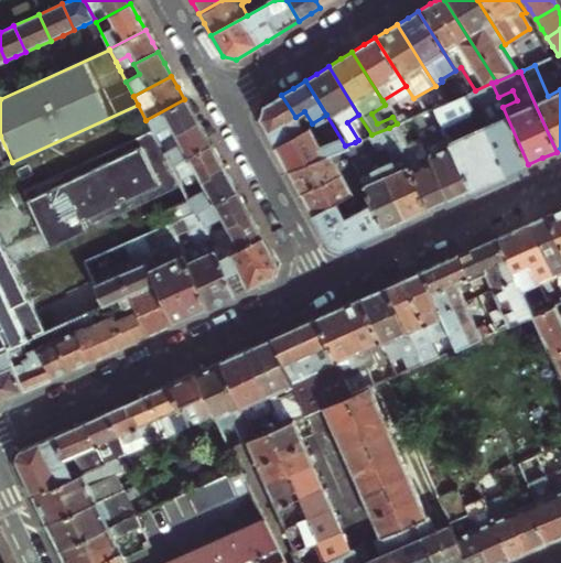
[(479,120),(505,175),(516,170),(528,164),(503,107),(498,97),(492,83),(475,90),(467,94),(474,107),(479,120)]
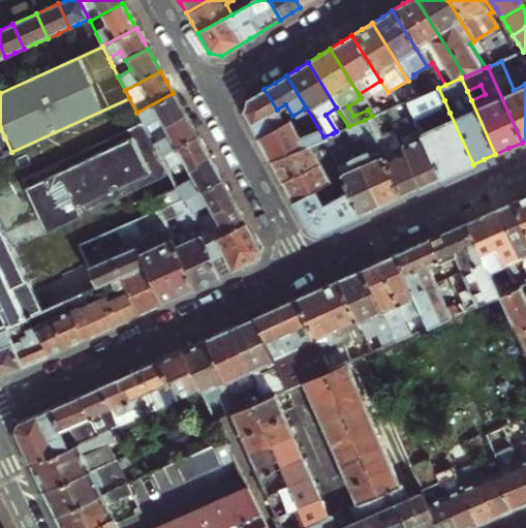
[(418,97),(404,102),(410,116),(444,100),(438,88),(418,97)]
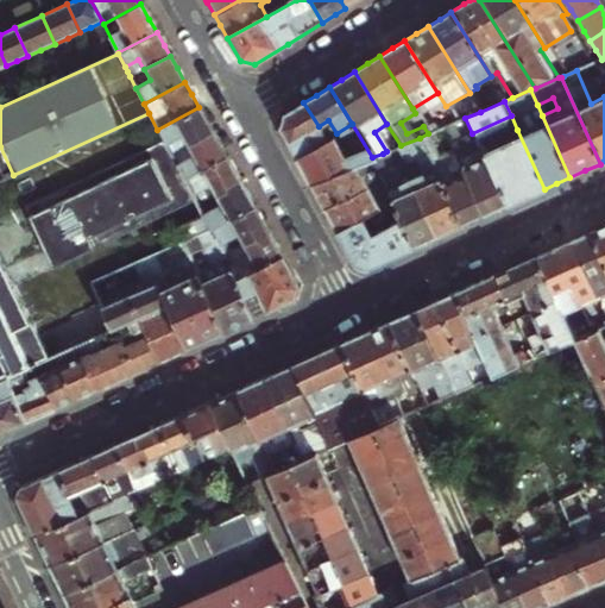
[(327,139),(319,126),(303,102),(294,108),(282,116),(278,131),(294,160),(327,139)]
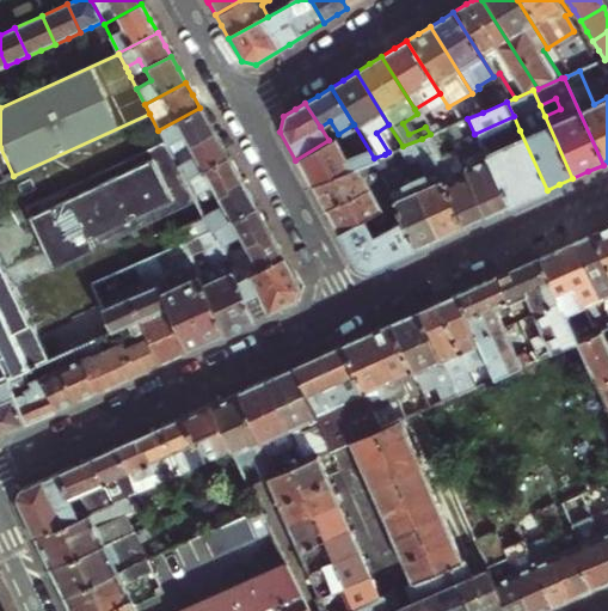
[(478,103),(453,114),(459,123),(467,118),(483,112),(478,103)]
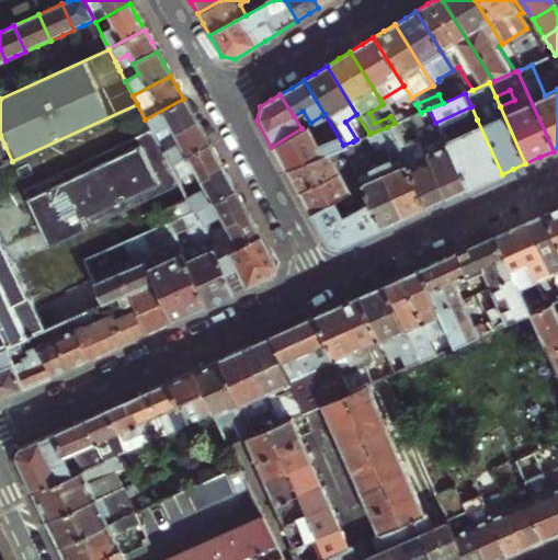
[(156,144),(196,122),(190,110),(183,99),(145,120),(150,130),(156,144)]
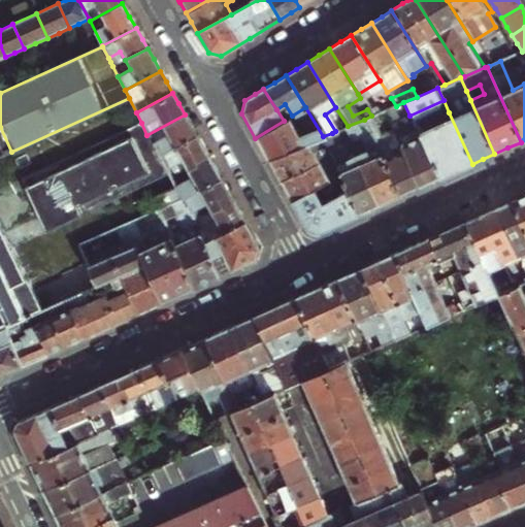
[(365,105),(367,109),(371,116),(373,116),(383,111),(391,107),(396,106),(391,98),(389,95),(365,105)]
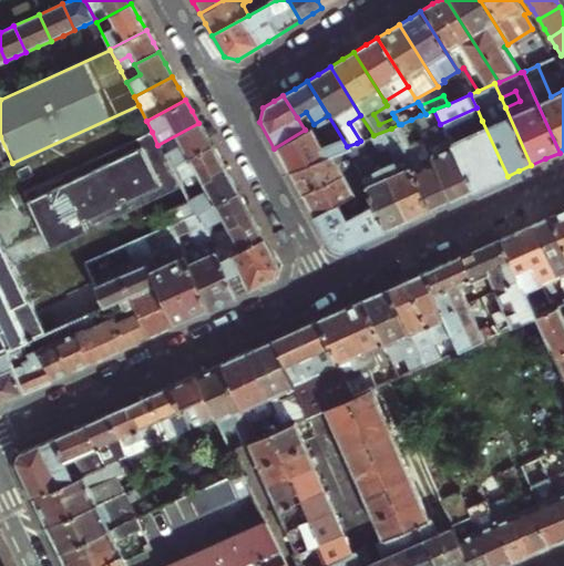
[(308,127),(305,130),(274,148),(282,163),(287,173),(345,147),(347,146),(328,115),(314,124),(308,127)]
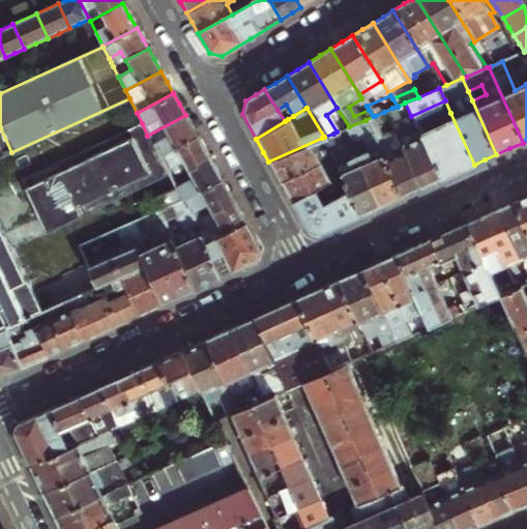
[(384,112),(392,131),(418,189),(429,185),(440,180),(416,128),(411,116),(399,121),(392,108),(384,112)]
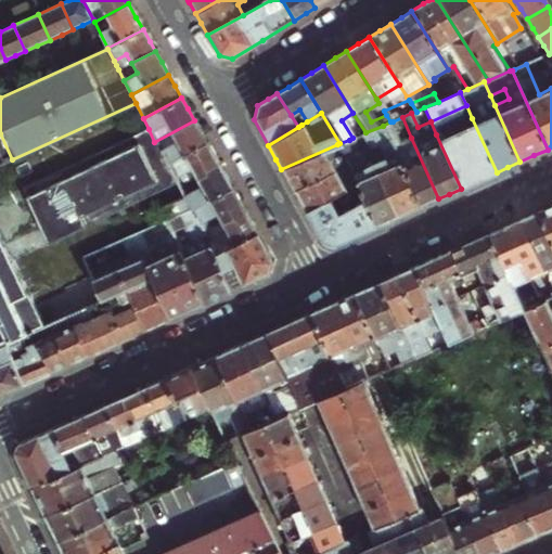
[(472,118),(436,134),(461,189),(479,180),(497,172),(472,118)]
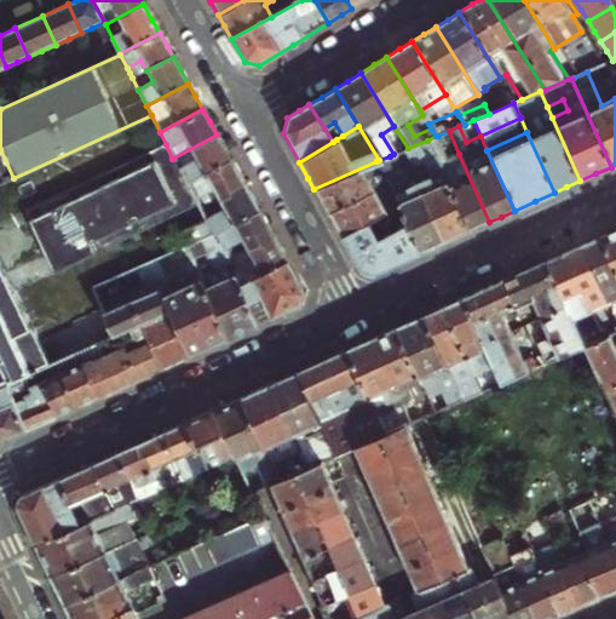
[(185,184),(230,160),(224,149),(217,135),(172,159),(185,184)]
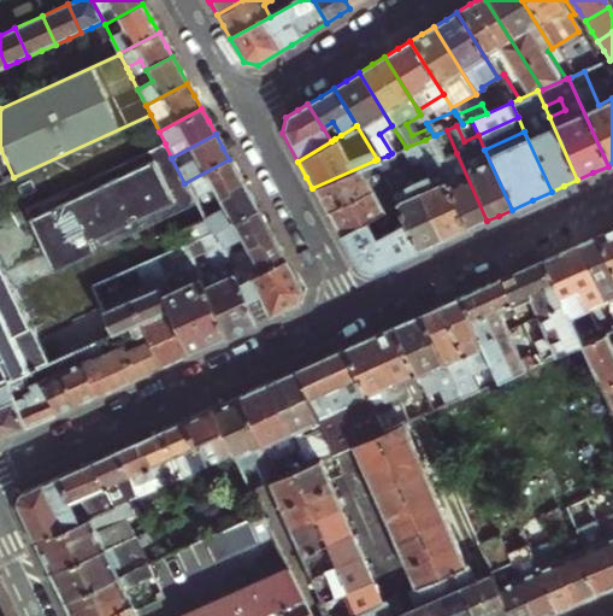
[(425,140),(466,229),(477,226),(487,221),(457,153),(447,158),(436,135),(434,135),(425,140)]
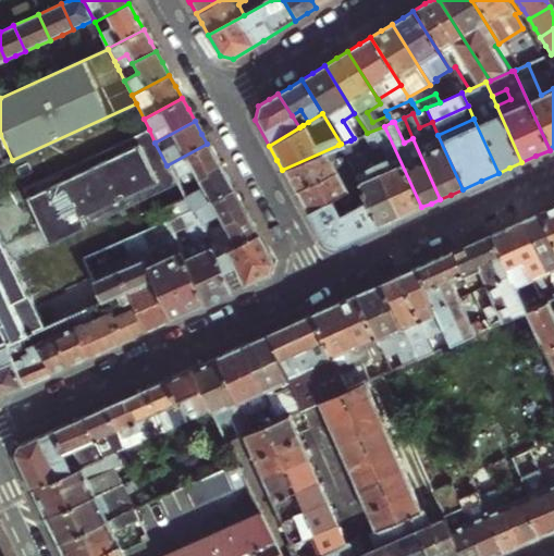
[(373,163),(397,218),(410,212),(421,207),(384,126),(367,133),(361,136),(367,150),(378,146),(383,159),(373,163)]
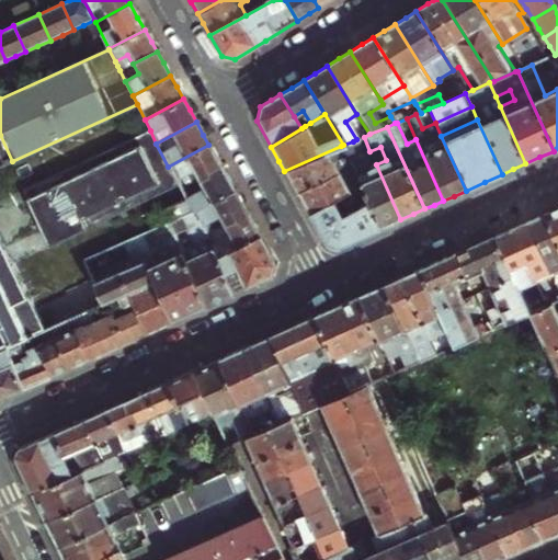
[(156,144),(150,130),(22,190),(48,248),(178,187),(168,167),(156,144)]
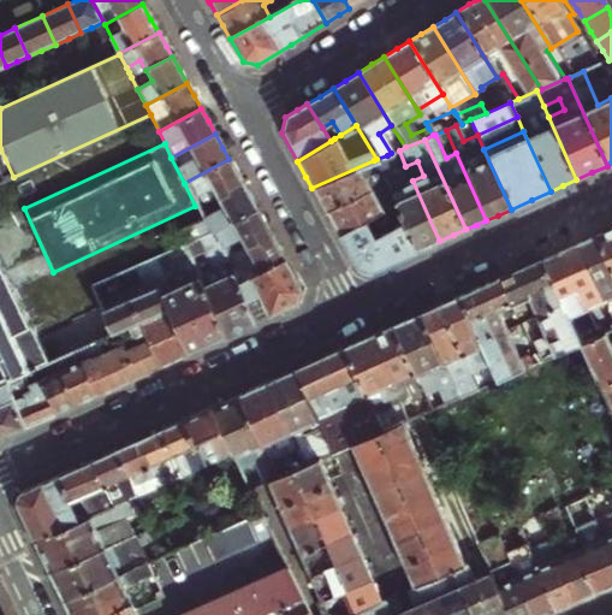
[(402,220),(415,252),(428,247),(439,241),(413,181),(402,185),(387,155),(376,159),(374,160),(385,183),(394,205),(402,220)]
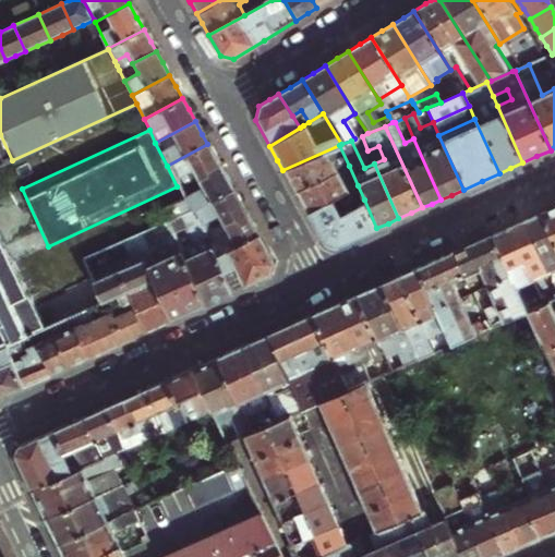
[(195,178),(219,165),(213,155),(207,144),(167,166),(177,186),(178,188),(183,184),(195,178)]
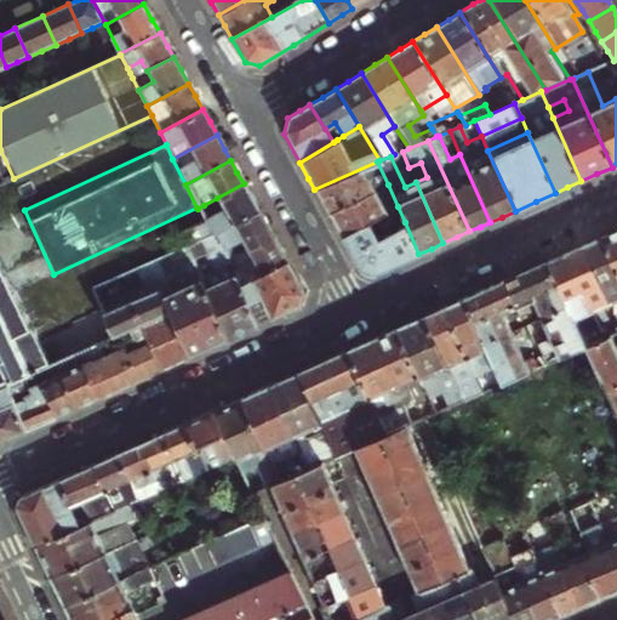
[(324,205),(329,214),(388,185),(377,161),(314,189),(324,205)]
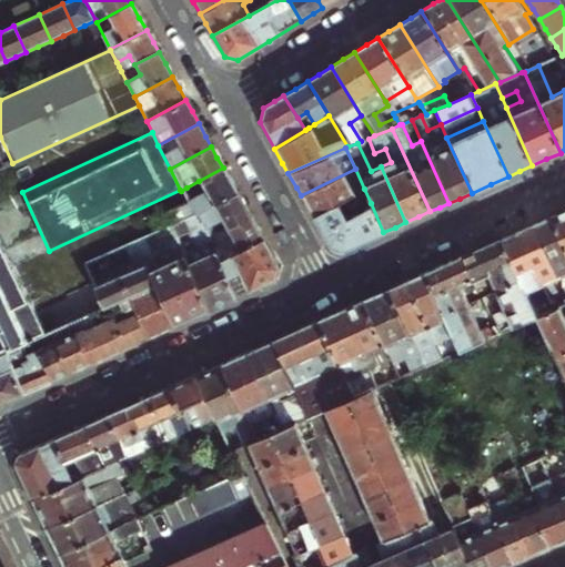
[(194,216),(236,193),(230,180),(223,168),(199,181),(203,190),(185,200),(194,216)]
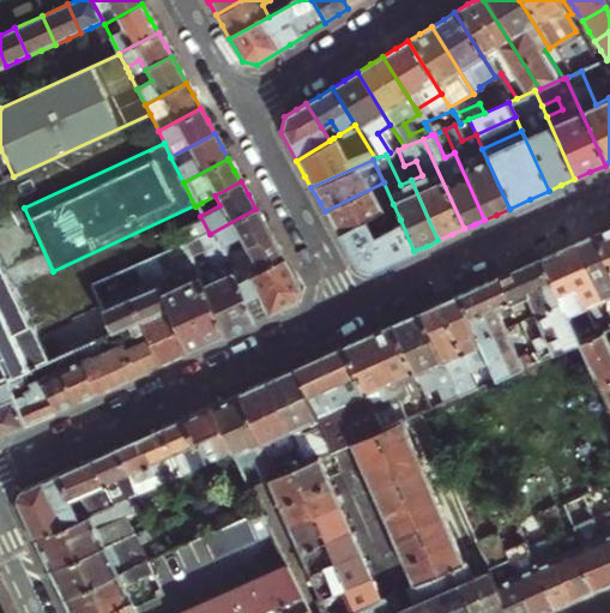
[(338,234),(373,215),(393,204),(384,182),(325,211),(331,223),(338,234)]
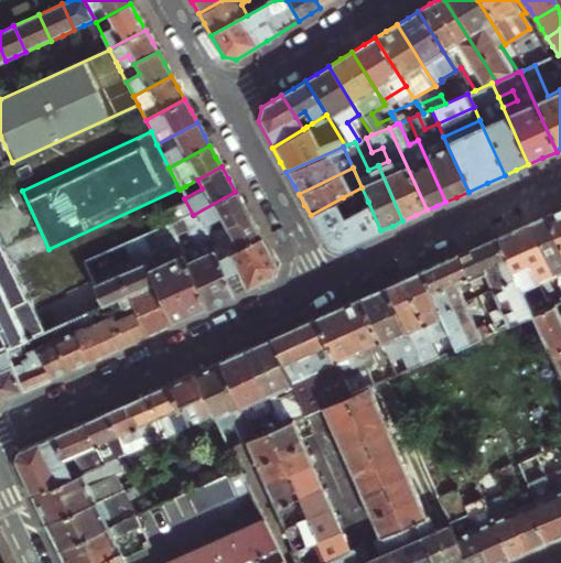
[(204,238),(247,214),(243,205),(235,192),(193,215),(204,238)]
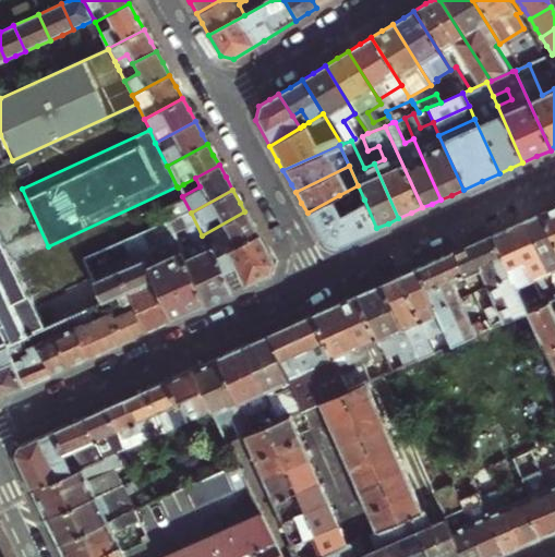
[(339,195),(308,213),(324,242),(336,246),(360,235),(376,228),(364,200),(348,208),(339,195)]
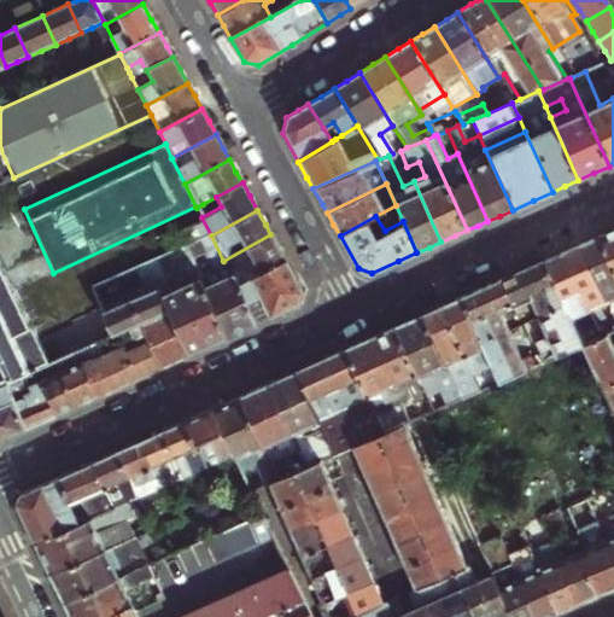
[(613,230),(612,231),(596,238),(613,274),(613,230)]
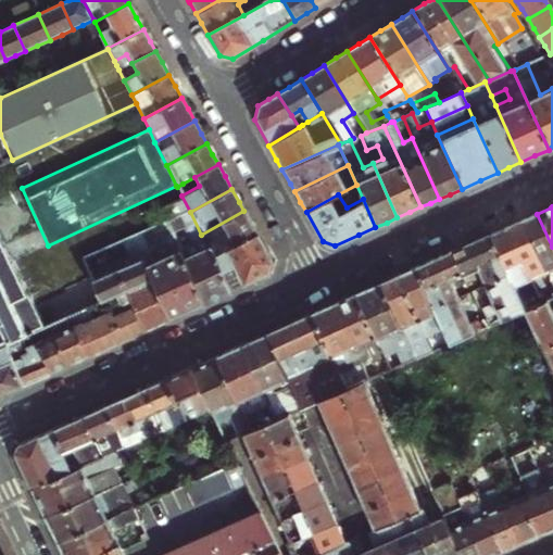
[(213,259),(258,234),(250,222),(243,211),(201,235),(213,259)]
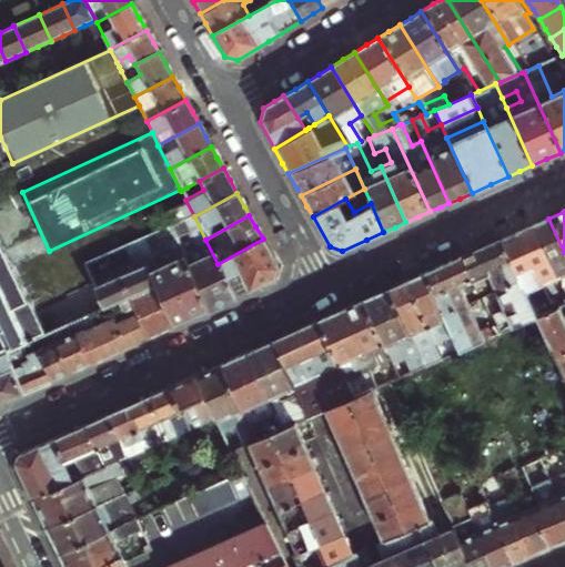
[(183,257),(207,312),(221,305),(236,299),(218,264),(205,240),(194,216),(182,222),(195,252),(183,257)]
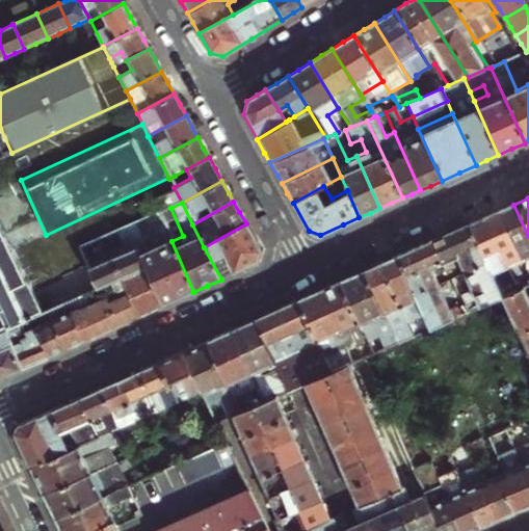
[(528,258),(528,236),(513,205),(507,208),(499,211),(522,262),(528,258)]
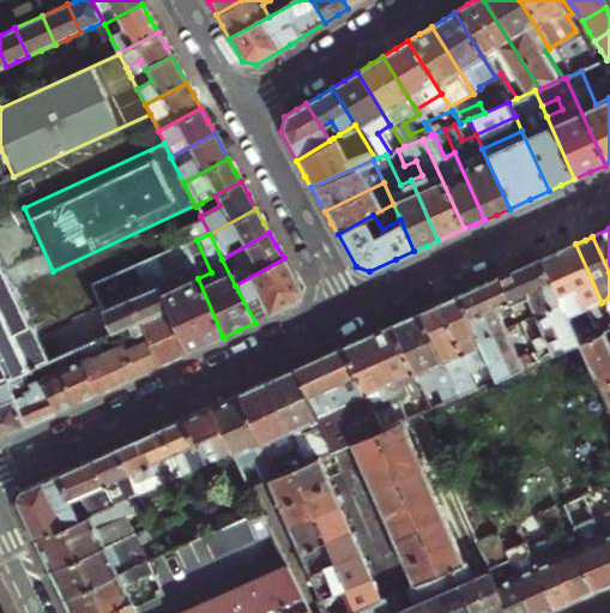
[(602,302),(575,244),(567,247),(559,251),(586,313),(603,305),(602,302)]
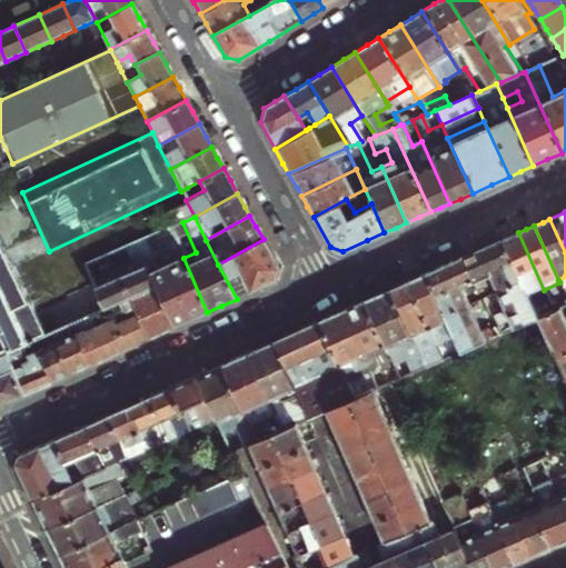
[(105,308),(118,302),(154,286),(172,328),(180,325),(192,319),(207,312),(184,258),(170,228),(155,235),(165,257),(168,259),(171,265),(155,271),(148,256),(141,259),(144,266),(96,288),(105,308)]
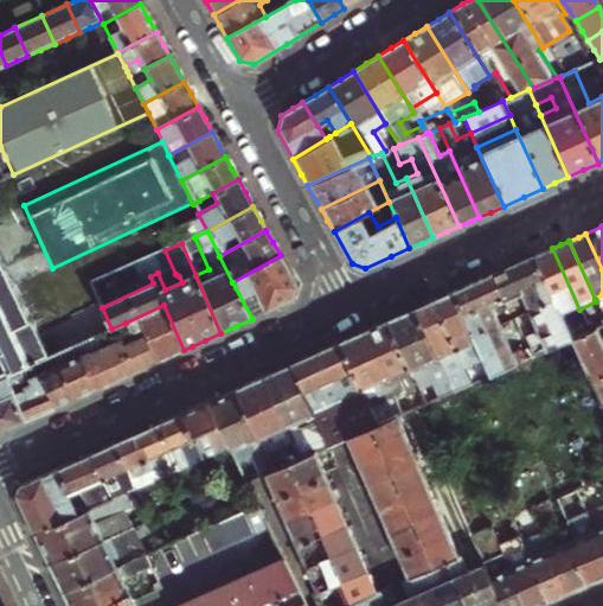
[(579,310),(552,248),(543,253),(533,257),(544,280),(553,303),(560,318),(579,310)]
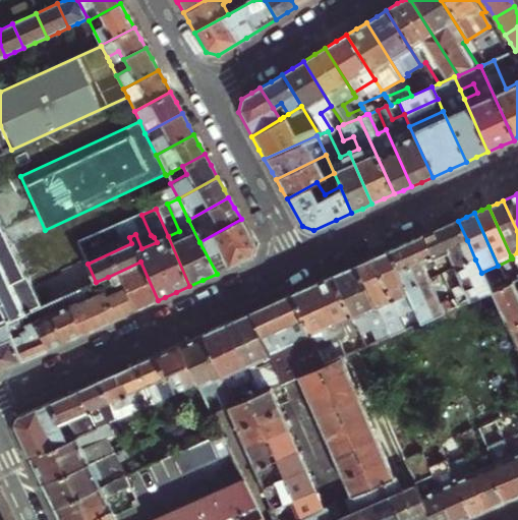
[(199,242),(217,274),(221,272),(219,267),(225,264),(227,269),(239,264),(250,258),(255,245),(241,219),(199,242)]
